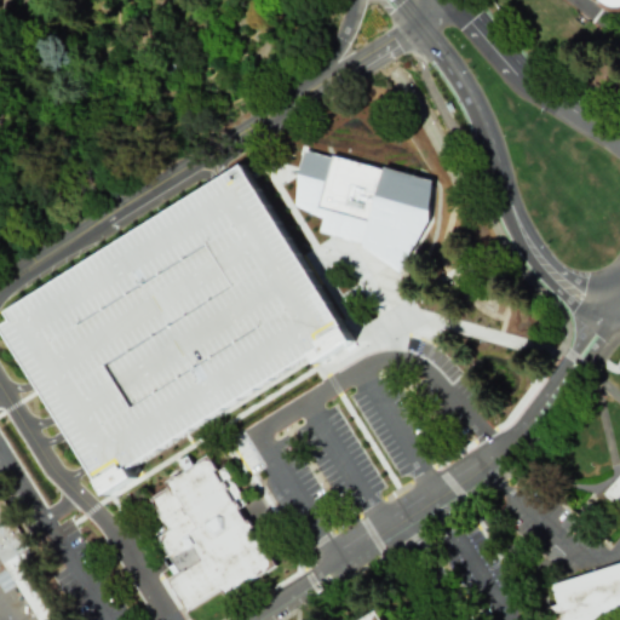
[(619,0),(596,0),(613,18),(619,12),(619,0)]
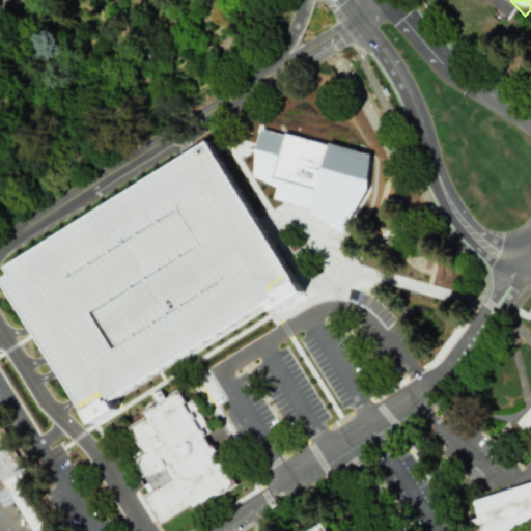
[(262,126),(369,154),(354,217),(275,195),(279,179),(252,171),(262,126)]
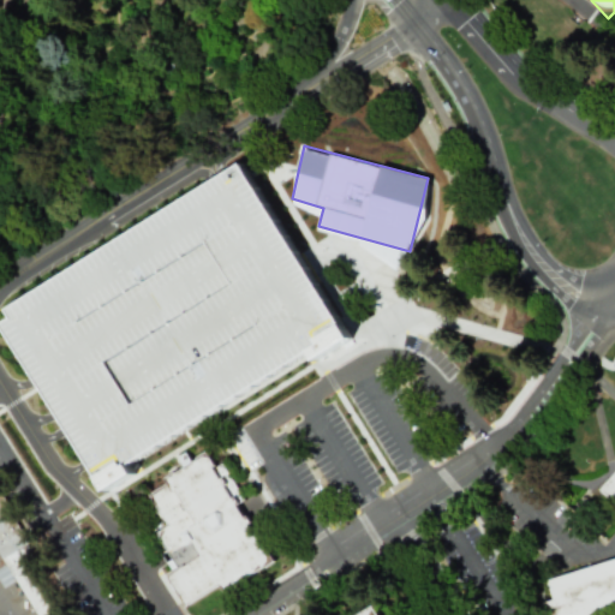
[(0,318),(0,324),(31,372),(49,400),(63,422),(85,455),(107,489),(347,333),(238,165),(216,178),(0,318)]
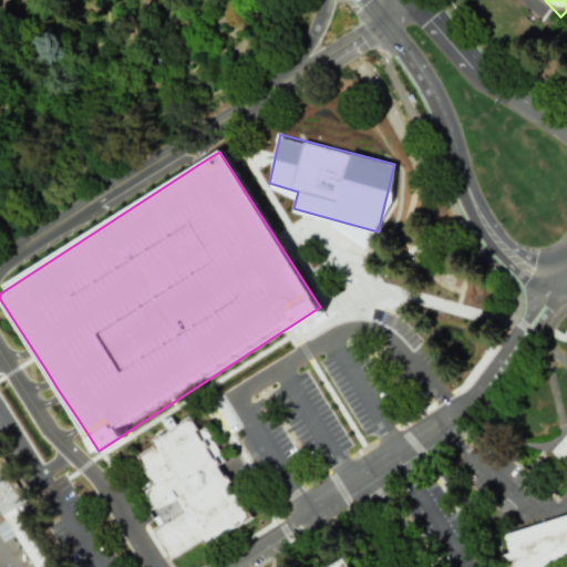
[(191,416),(151,441),(153,445),(136,456),(155,485),(144,492),(154,508),(150,511),(160,527),(155,529),(172,556),(203,536),(208,546),(254,517),(220,464),(227,461),(205,425),(198,430),(191,416)]
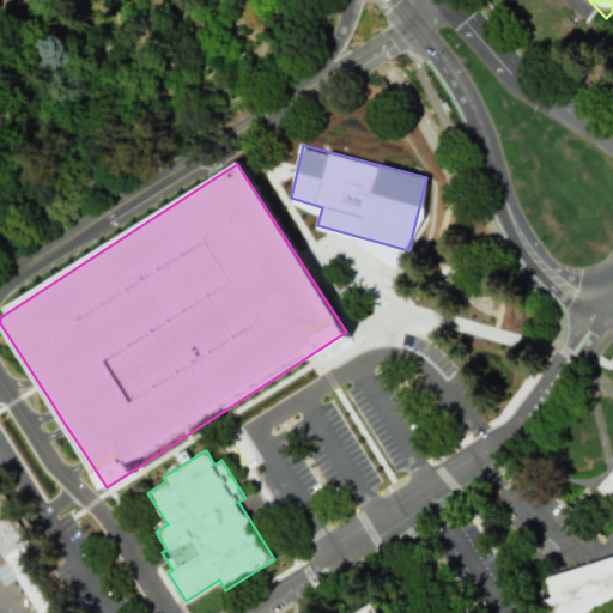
[(612,608),(598,612),(546,612),(542,600),(552,598),(546,578),(612,557),(612,502),(599,489),(612,472),(612,608)]
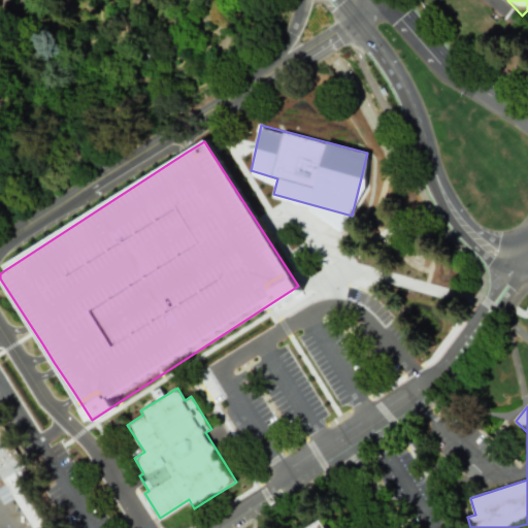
[(0,472),(32,527),(55,527),(21,469),(24,467),(0,426),(0,472)]
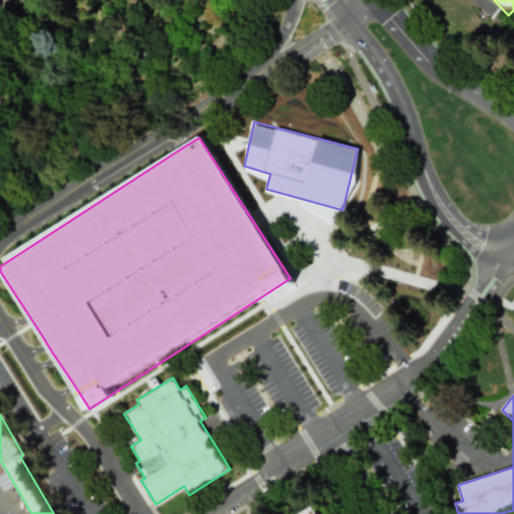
[(316,513),(311,505),(296,513),(316,513)]
